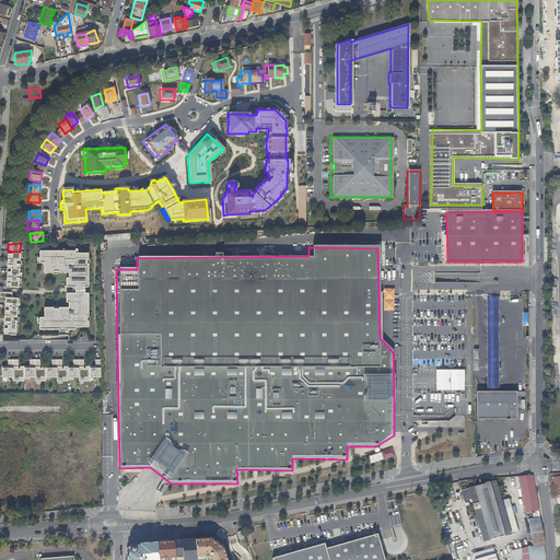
[(70,273),(70,279),(68,279),(67,288),(73,288),(73,294),(67,294),(67,303),(69,303),(69,308),(59,308),(59,310),(54,310),(54,308),(45,308),(44,318),(41,318),(39,324),(39,329),(76,330),(76,328),(89,328),(89,322),(88,322),(88,304),(89,304),(89,294),(85,294),(85,288),(89,288),(90,278),(88,278),(89,260),(90,260),(90,254),(79,254),(79,251),(77,249),(77,252),(42,252),(41,257),(41,263),(45,264),(45,273),(55,273),(55,271),(60,272),(60,273),(70,273)]
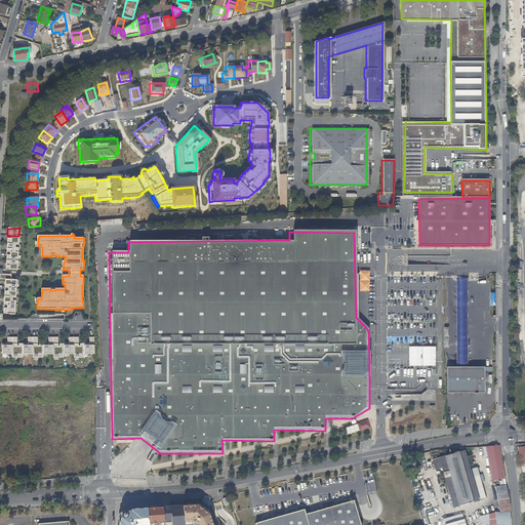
[(18,236),(7,236),(7,244),(18,245),(18,236)]
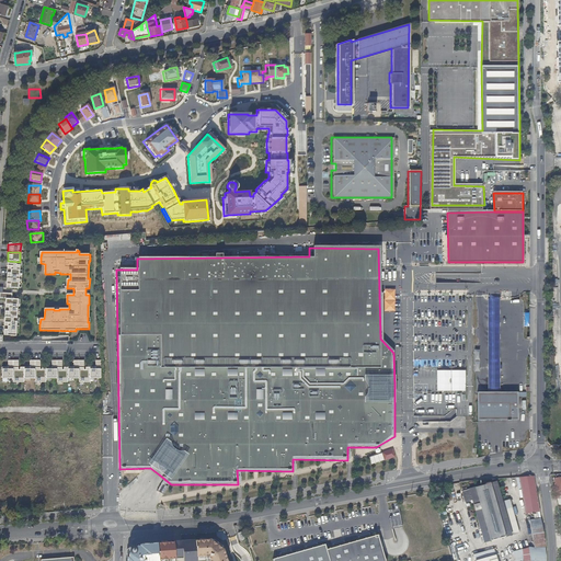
[(20,262),(8,261),(7,270),(19,271),(20,262)]
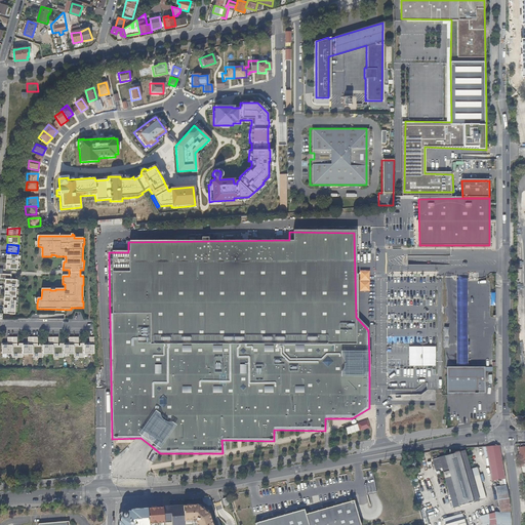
[(17,253),(6,252),(6,260),(17,261),(17,253)]
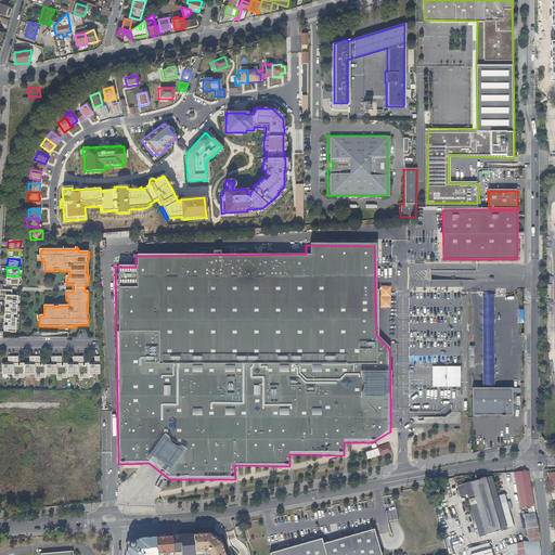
[(7,275),(5,285),(18,286),(18,276),(7,275)]
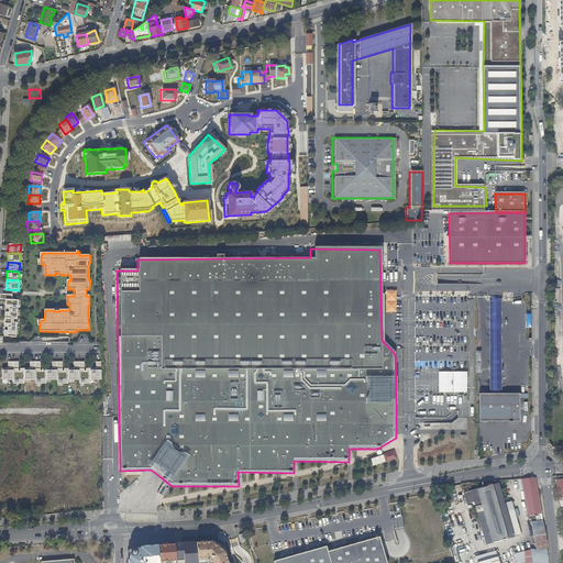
[(385,312),(396,312),(396,290),(384,290),(385,312)]
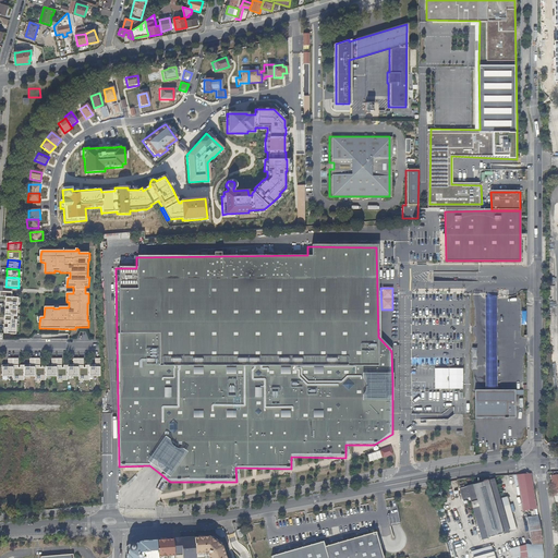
[(12,298),(5,298),(4,306),(17,307),(19,299),(12,298)]
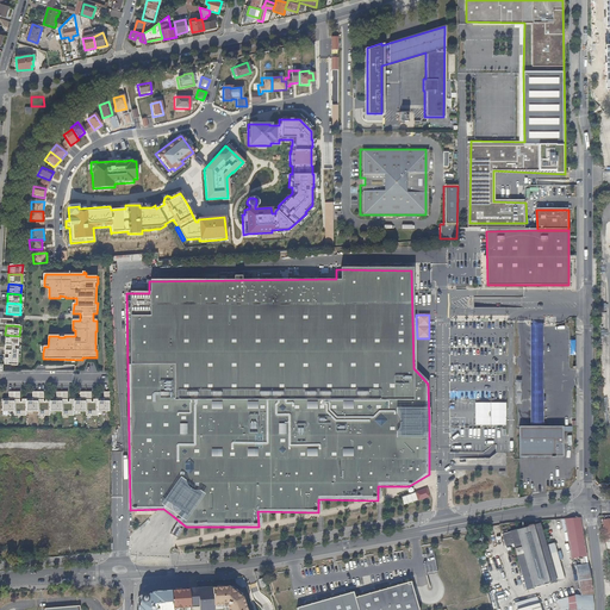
[(543,378),(543,325),(530,325),(531,428),(543,428),(543,378)]
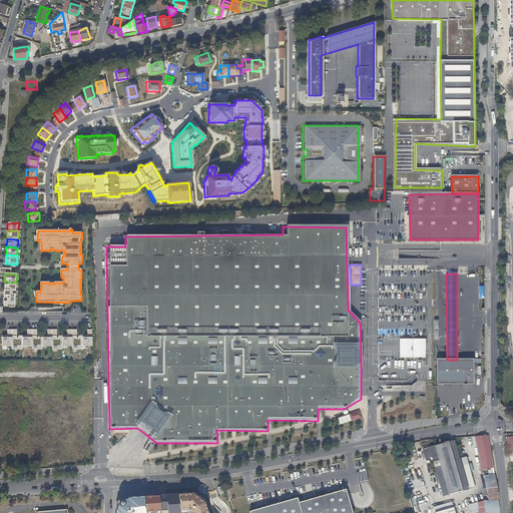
[(16,283),(4,282),(4,291),(15,291),(16,283)]
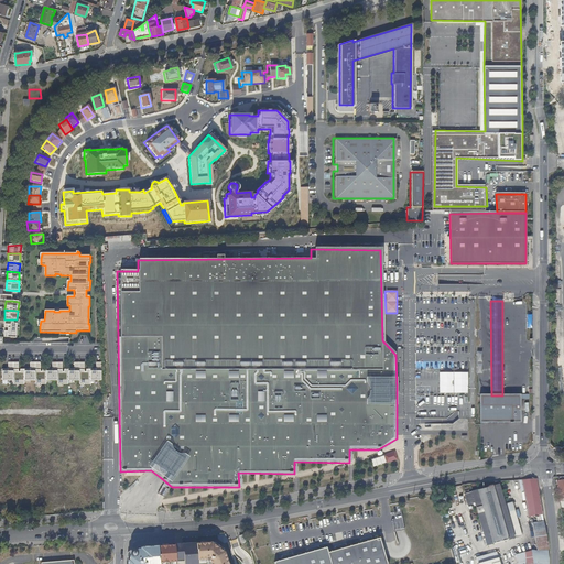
[(17,320),(4,320),(4,328),(17,328),(17,320)]
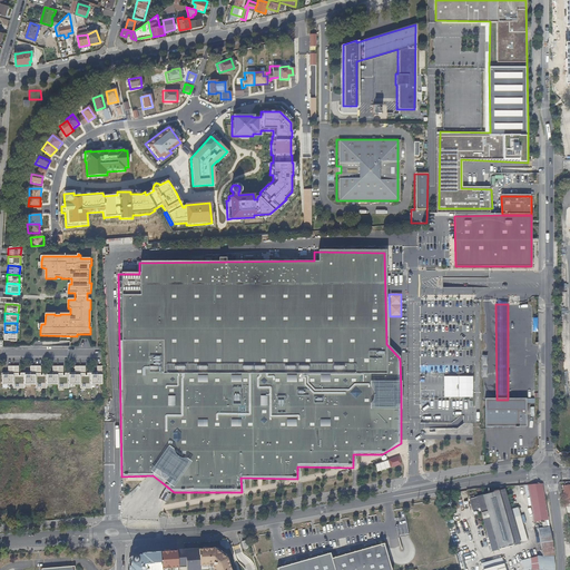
[(17,332),(5,332),(3,341),(16,342),(17,332)]
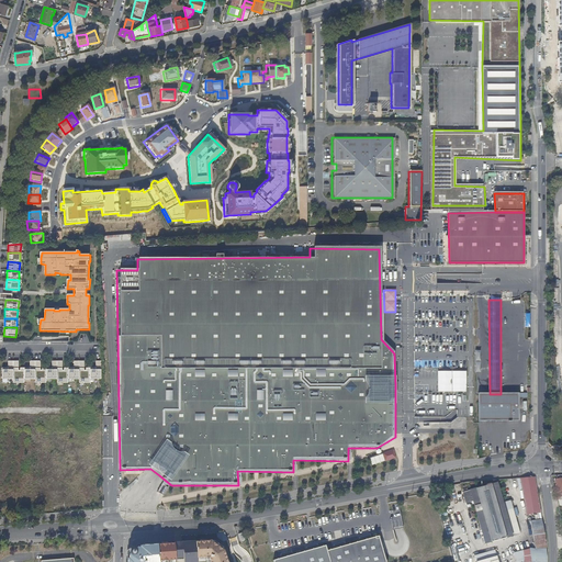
[(83,361),(79,362),(79,379),(79,383),(90,383),(90,379),(90,369),(86,369),(86,371),(83,371),(83,361)]
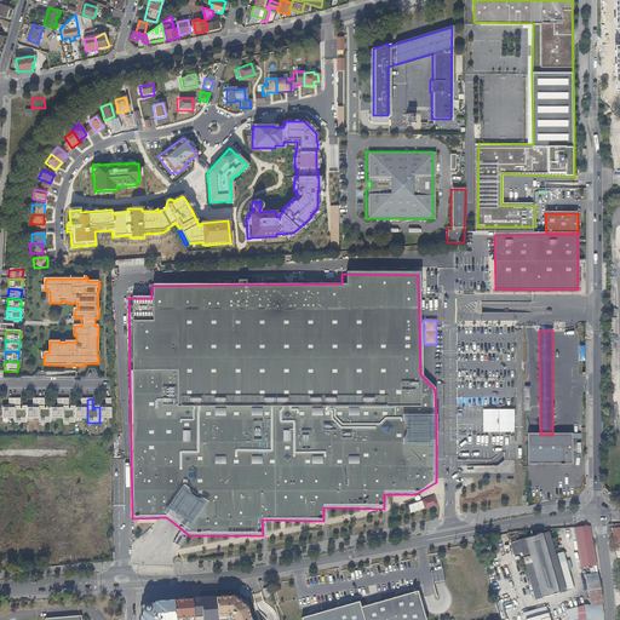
[(105,406),(99,407),(99,418),(112,418),(112,399),(105,399),(105,406)]
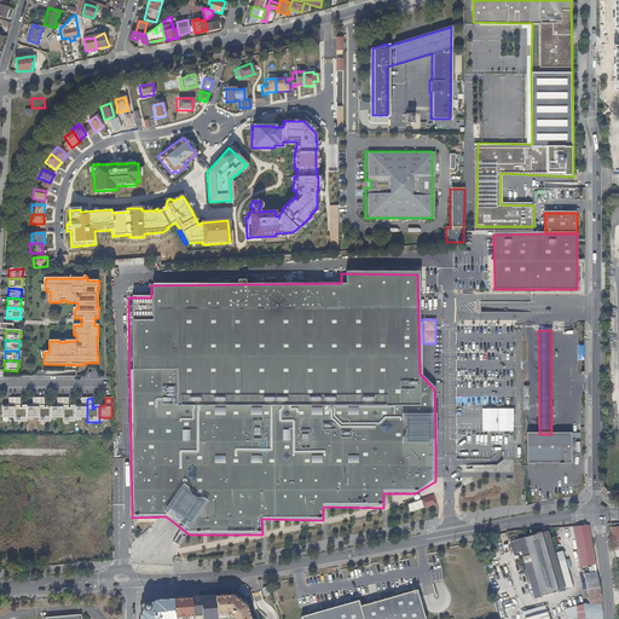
[(15,418),(15,399),(9,399),(9,406),(3,406),(3,418),(15,418)]
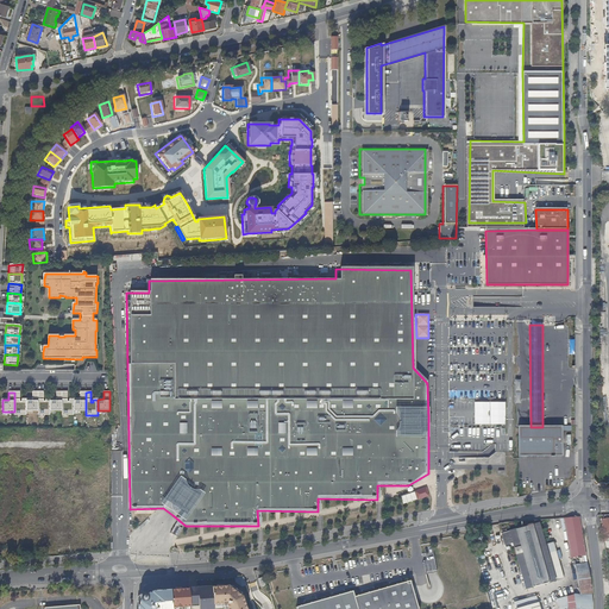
[(19,393),(14,393),(14,412),(14,415),(26,415),(26,412),(26,400),(22,400),(22,402),(19,402),(19,393)]
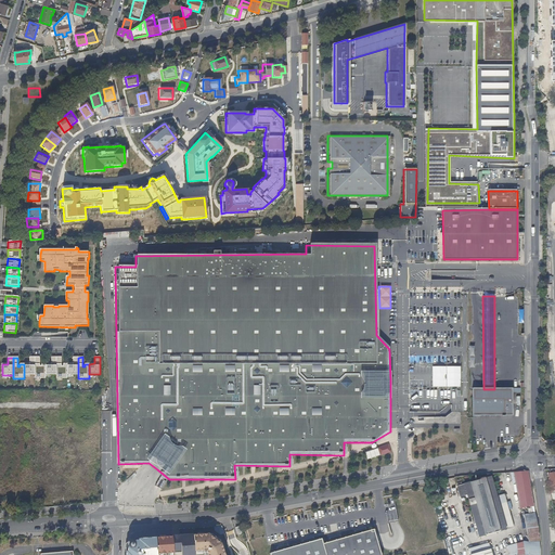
[(29,364),(24,364),(24,375),(35,375),(35,358),(29,358),(29,364)]
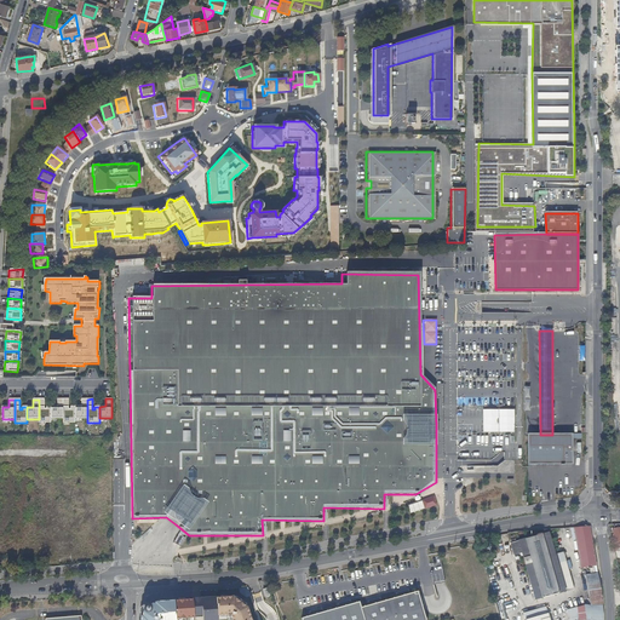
[(44,400),(39,400),(39,419),(39,423),(51,423),(51,419),(51,407),(46,407),(46,409),(44,409),(44,400)]
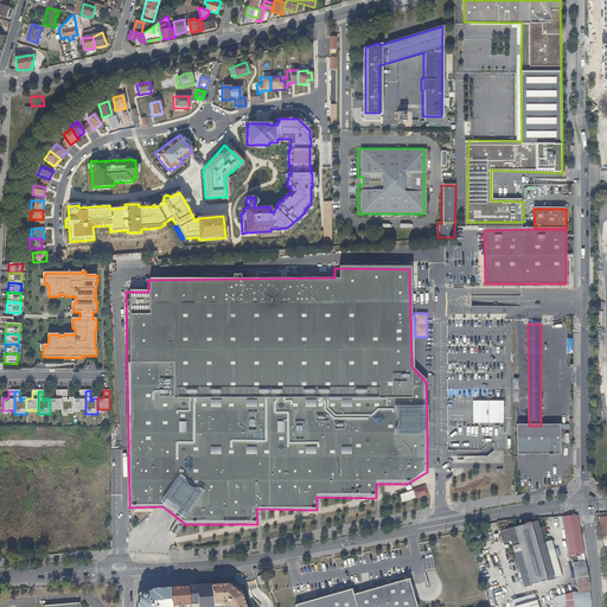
[(56,398),(50,398),(50,410),(62,410),(62,391),(56,391),(56,398)]
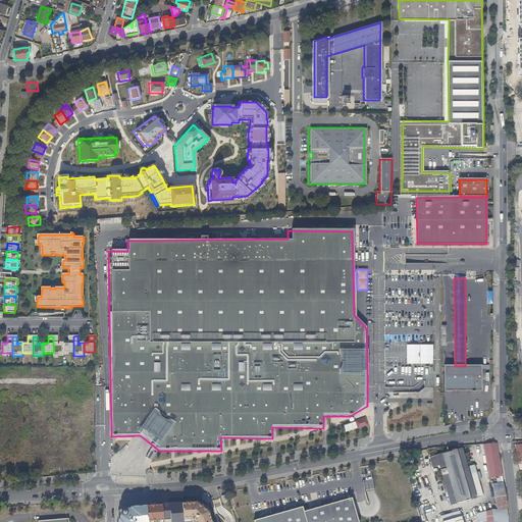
[(57,336),(53,336),(53,353),(53,356),(63,356),(63,352),(63,343),(59,343),(59,345),(57,345),(57,336)]
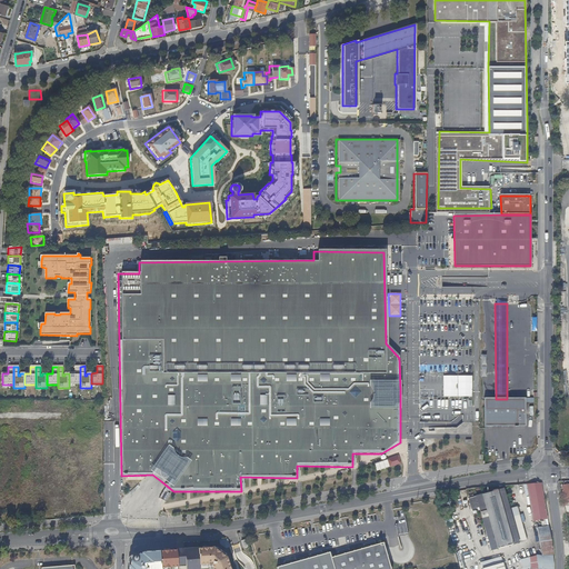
[(75,373),(69,373),(69,383),(80,383),(80,367),(75,367),(75,373)]
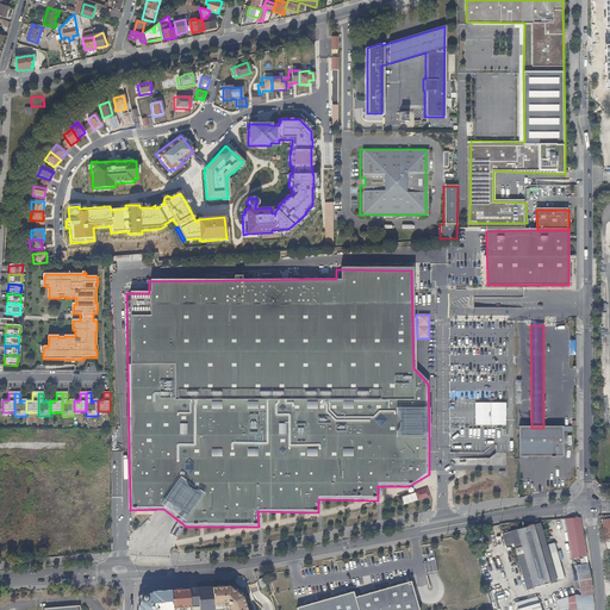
[(531,428),(520,428),(520,459),(564,458),(564,428),(543,428),(531,428)]
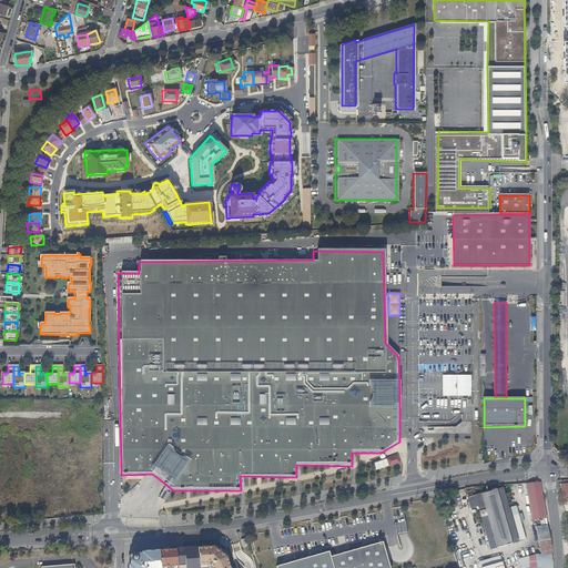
[(460,421),(458,432),(466,433),(468,426),(470,426),(472,423),(460,421)]
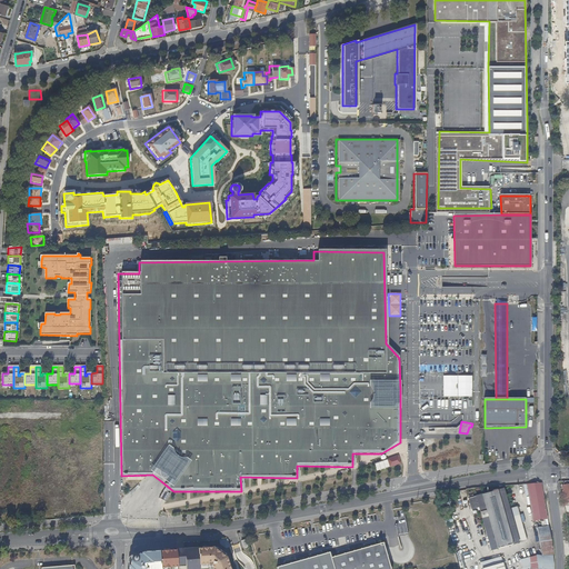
[(398,456),(373,463),(376,471),(400,463),(398,456)]
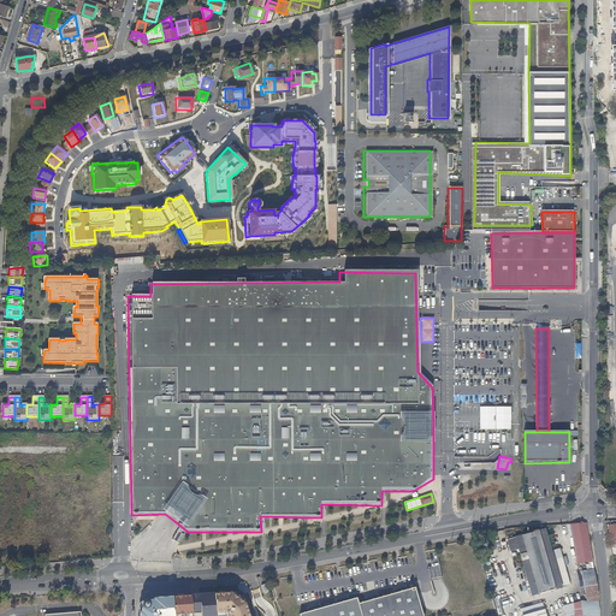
[(591,563),(585,523),(569,525),(576,566),(591,563)]
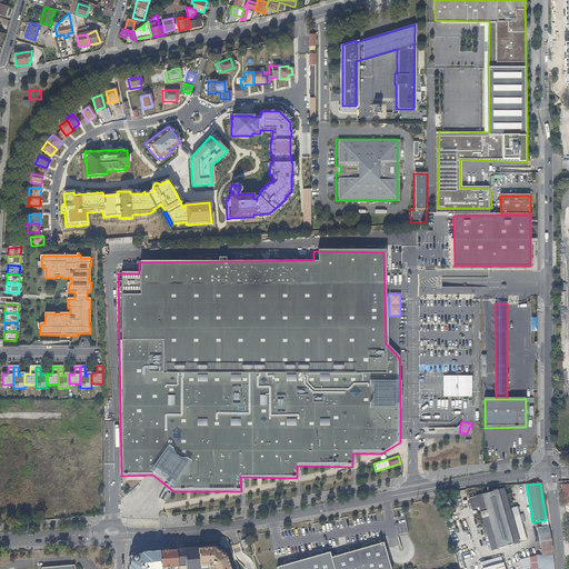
[(479,508),(491,551),(527,541),(517,507),(509,509),(503,489),(468,499),(471,510),(479,508)]
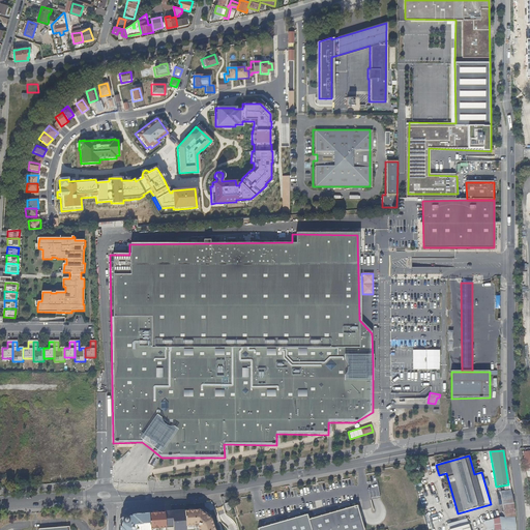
[(513,512),(509,491),(501,493),(505,518),(504,518),(504,519),(500,519),(492,521),(493,529),(513,529),(514,528),(514,521),(514,518),(513,512)]
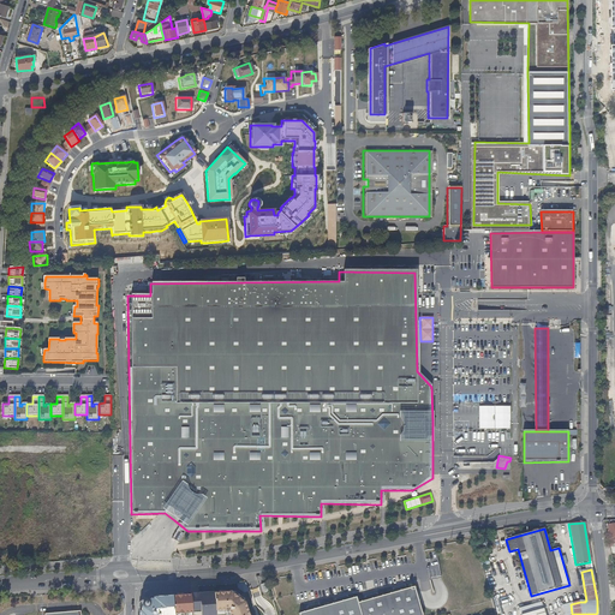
[(405,585),(392,589),(393,593),(378,597),(377,593),(364,597),(365,601),(358,603),(356,597),(299,614),(422,614),(415,587),(406,590),(405,585)]
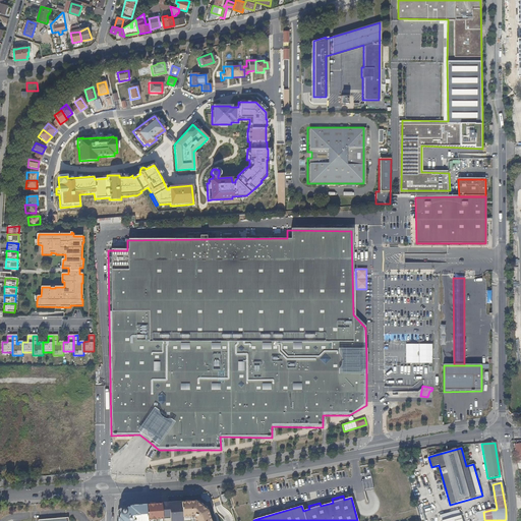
[(210,520),(208,511),(195,502),(127,506),(122,507),(119,511),(117,516),(116,520),(210,520)]
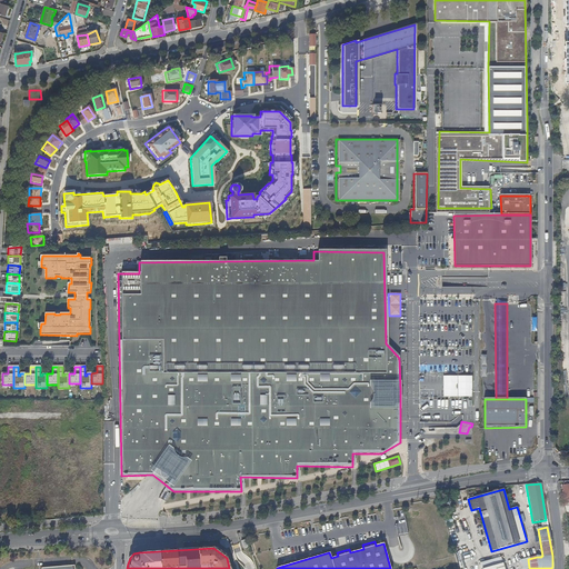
[(502,568),(499,559),(479,565),(480,568),(502,568)]
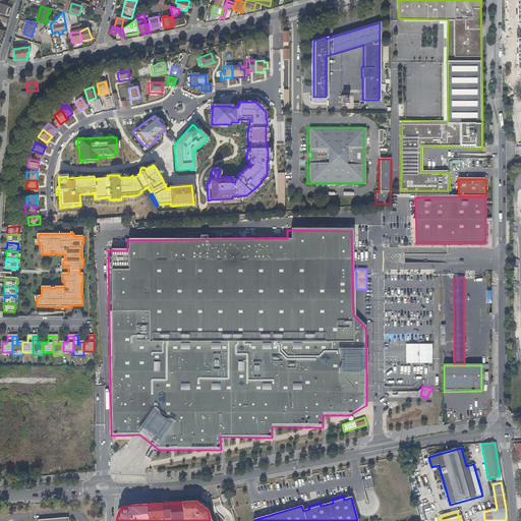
[(484,520),(483,512),(474,514),(476,520),(484,520)]
